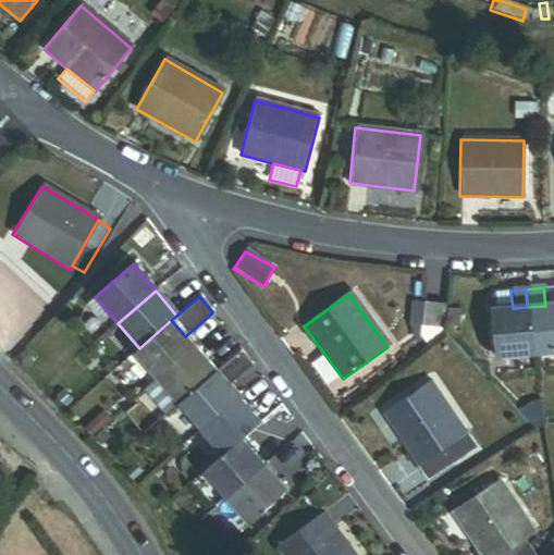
[(98,318),(107,310),(95,297),(86,306),(98,318)]
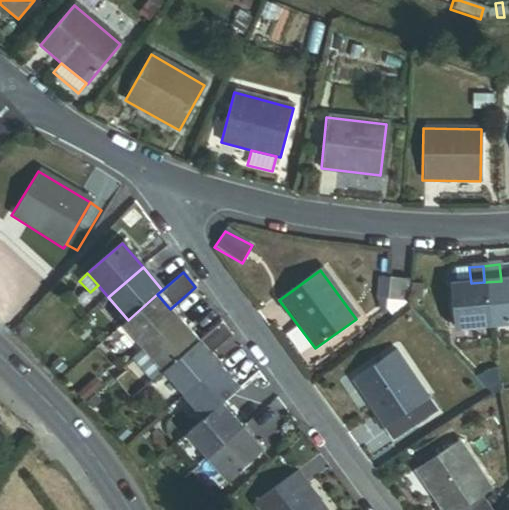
[(508,324),(508,279),(501,281),(484,282),(488,327),(508,324)]
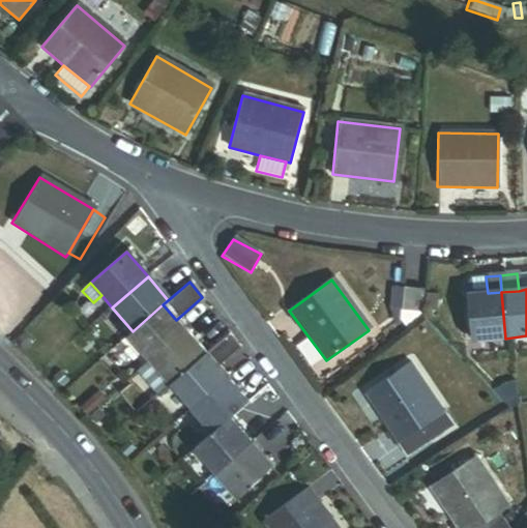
[(391,310),(400,311),(402,291),(393,290),(391,310)]
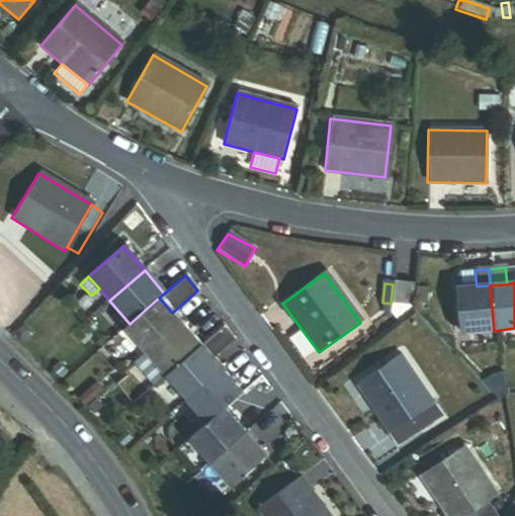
[(391,304),(410,306),(413,285),(393,283),(393,284),(391,304)]
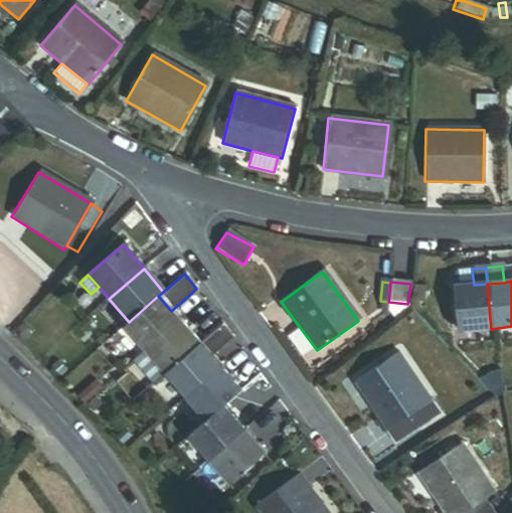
[(458,332),(491,329),(487,284),(474,285),(467,286),(454,287),(458,332)]
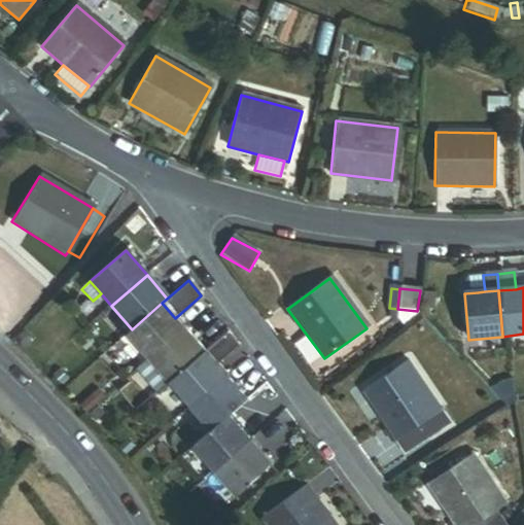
[(183,328),(175,318),(162,303),(132,329),(127,334),(148,359),(183,328)]
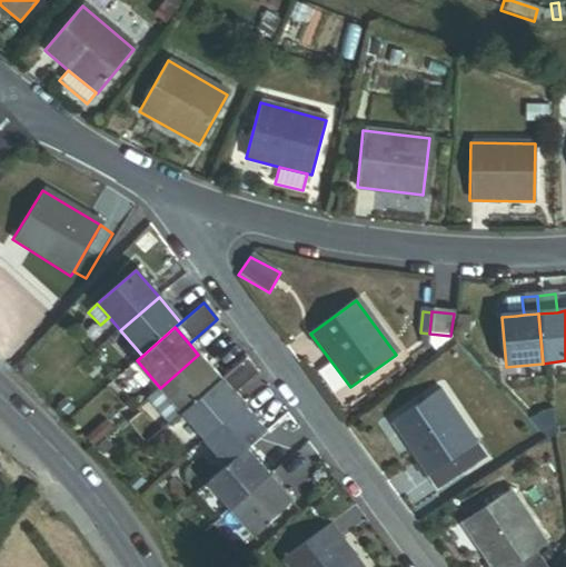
[(0,362),(7,369),(18,358),(11,352),(0,362)]
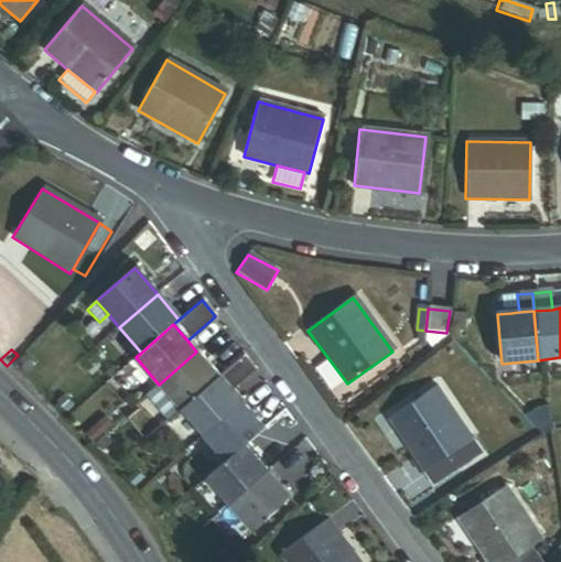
[(181,410),(218,377),(196,352),(159,385),(181,410)]
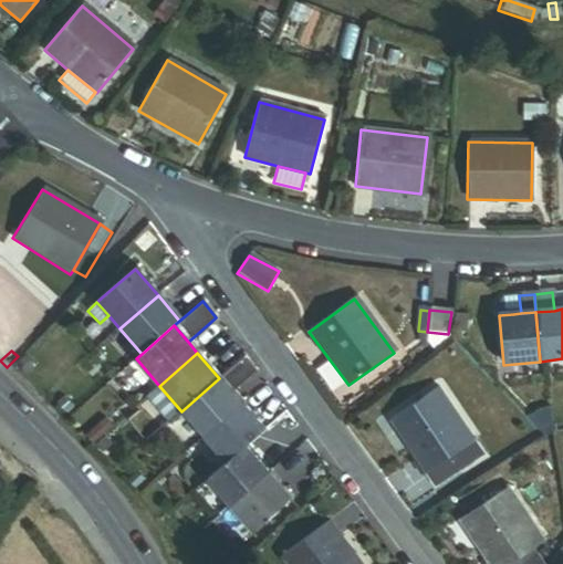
[(219,378),(233,396),(258,375),(244,357),(219,378)]
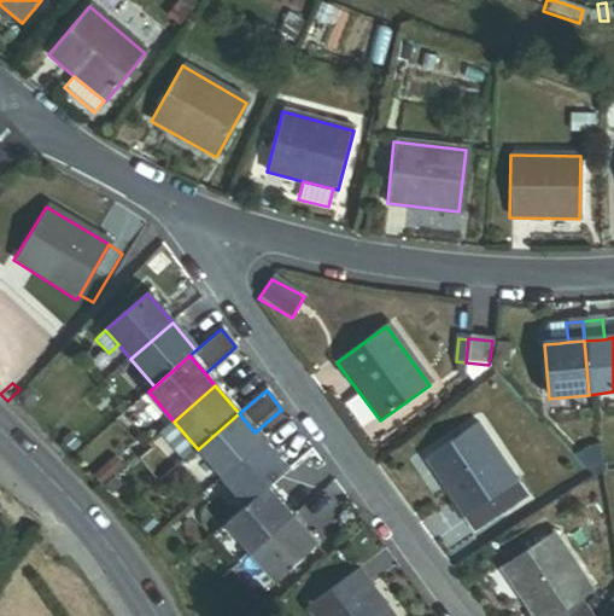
[(263,441),(255,433),(239,413),(198,449),(221,476),(263,441)]
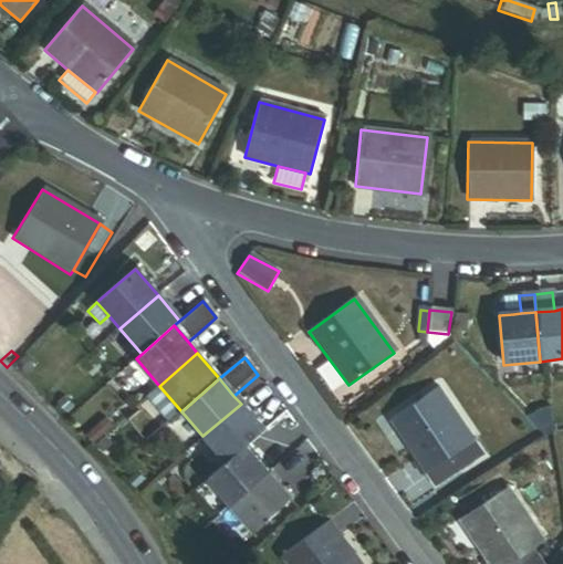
[(388,420),(424,474),(471,445),(437,389),(388,420)]
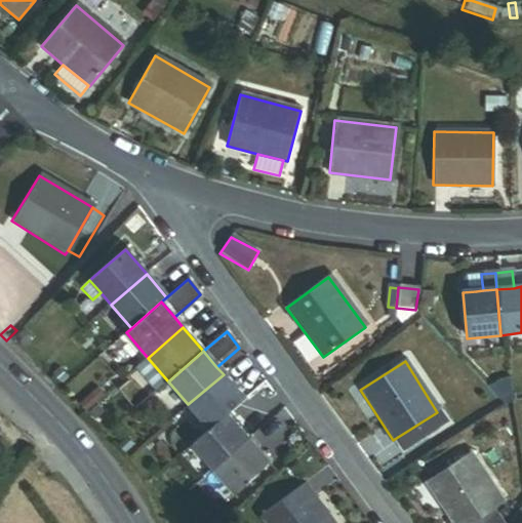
[(208,428),(226,412),(243,398),(224,374),(188,404),(208,428)]
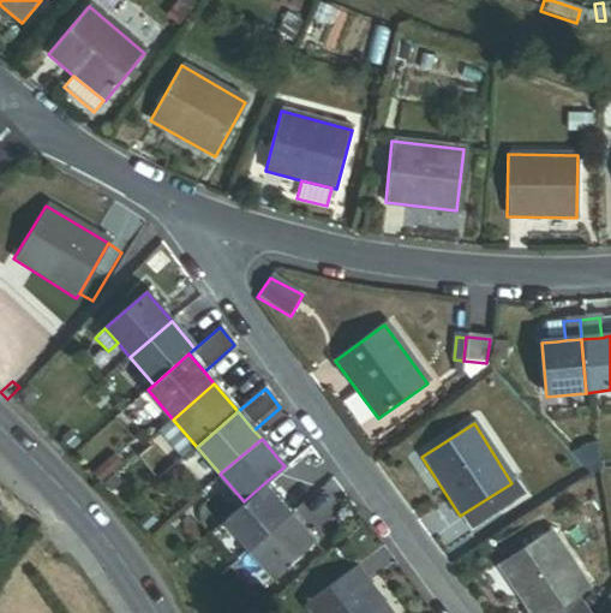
[(288,504),(306,484),(288,466),(269,486),(288,504)]
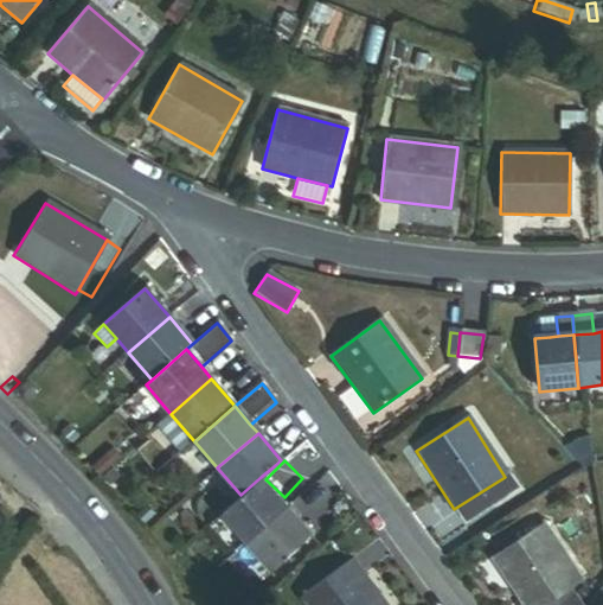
[(245,541),(286,507),(261,477),(241,495),(220,513),(245,541)]
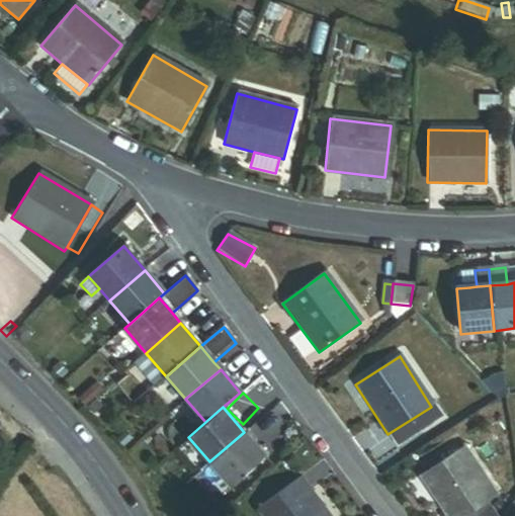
[(431,407),(388,434),(397,449),(441,421),(431,407)]
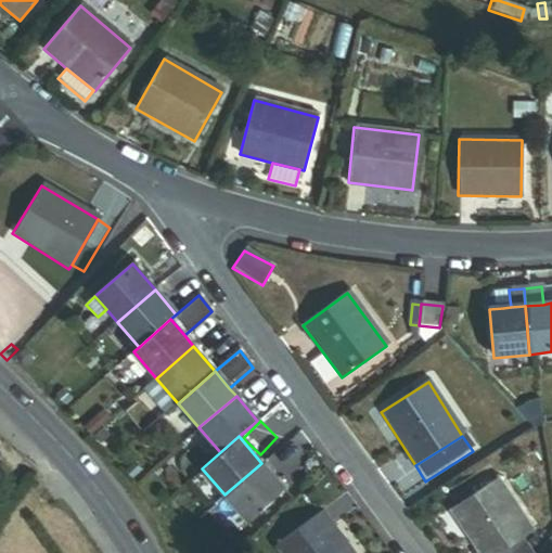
[(225,494),(245,519),(282,488),(261,463),(225,494)]
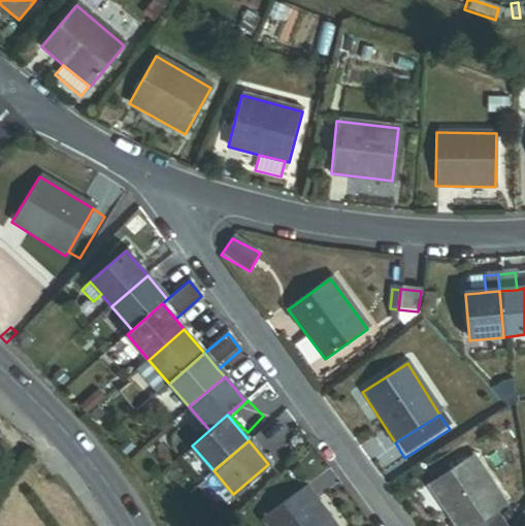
[(473,456),(429,487),(456,525),(477,525),(496,513),(506,505),(473,456)]
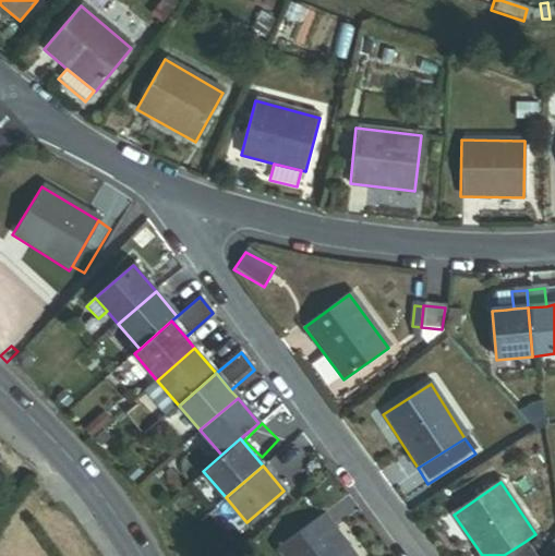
[(277,548),(281,555),(351,555),(322,515),(277,548)]
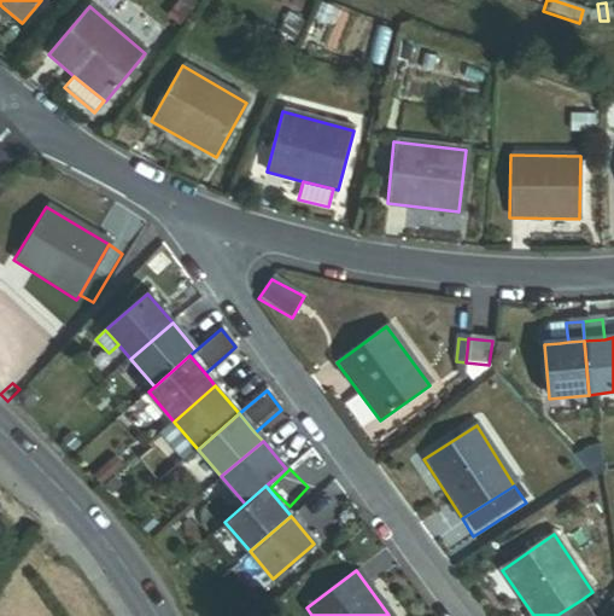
[(590,615),(580,600),(557,615),(590,615)]
